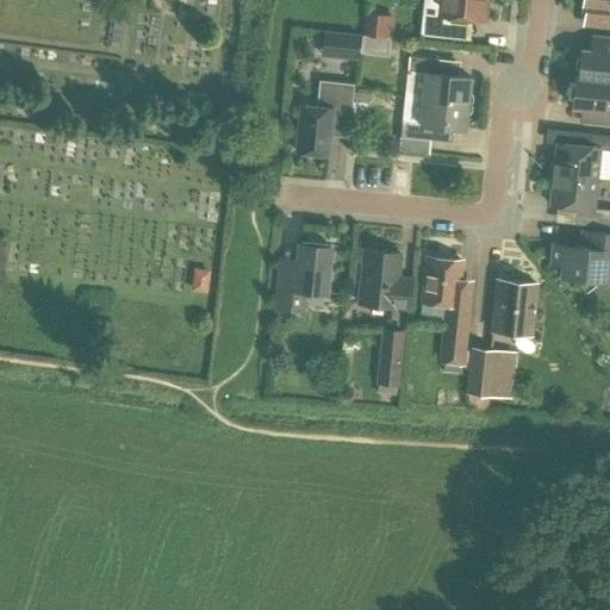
[(485,22),(486,0),(440,0),(441,4),(423,1),(419,35),(448,38),(450,18),(485,22)]
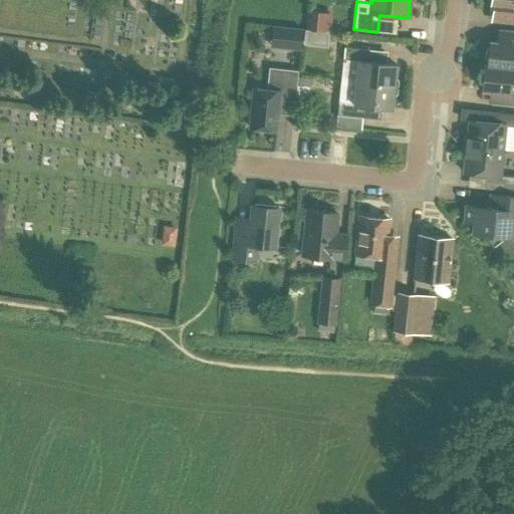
[(513,0),(490,0),(490,9),(489,20),(513,23),(513,22),(513,0)]
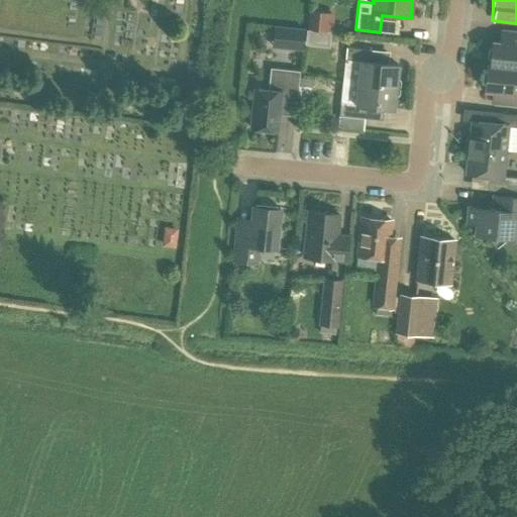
[(333,32),(334,12),(310,10),(308,30),(333,32)]
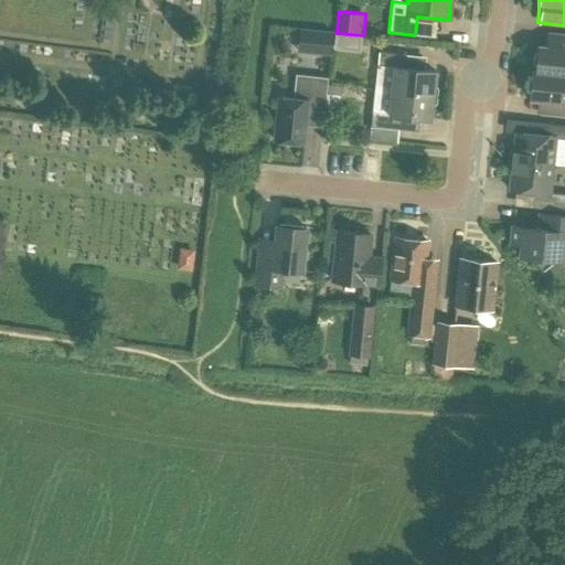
[(564,75),(564,35),(551,34),(550,48),(537,46),(536,52),(534,54),(534,62),(535,63),(534,72),(564,75)]
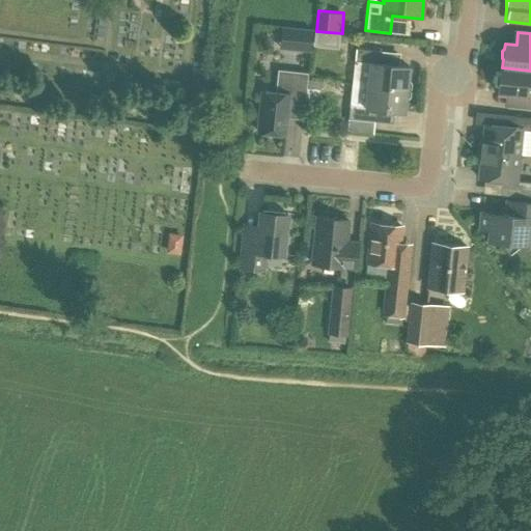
[(367,86),(410,90),(411,83),(408,79),(409,67),(398,66),(400,54),(382,52),(383,42),(357,39),(355,49),(354,62),(353,72),(368,73),(367,86)]
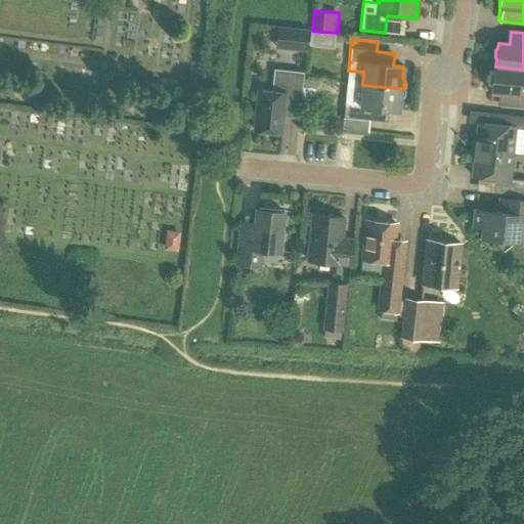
[(523,70),(495,67),(493,67),(492,72),(490,74),(490,81),(491,83),(490,91),(501,92),(500,105),(523,106),(523,70)]
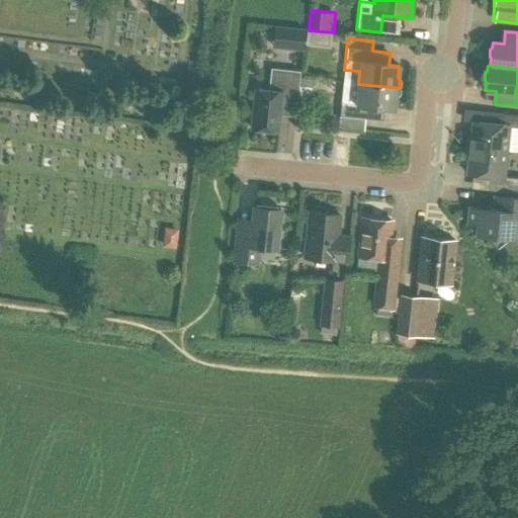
[(297,99),(299,77),(300,72),(270,69),(268,91),(255,89),(251,128),(263,130),(264,132),(271,133),(272,131),(277,132),(279,115),(295,117),(297,99)]
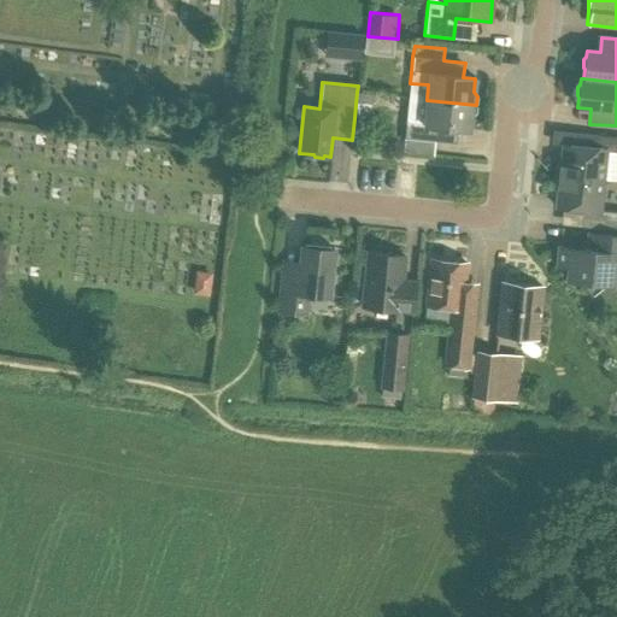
[(370,119),(372,94),(357,92),(354,118),(370,119)]
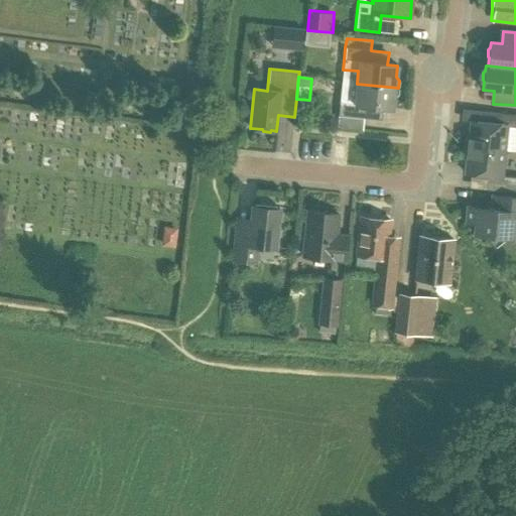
[(398,95),(398,88),(357,84),(356,97),(341,95),(338,115),(363,118),(365,107),(392,109),(394,98),(398,95)]
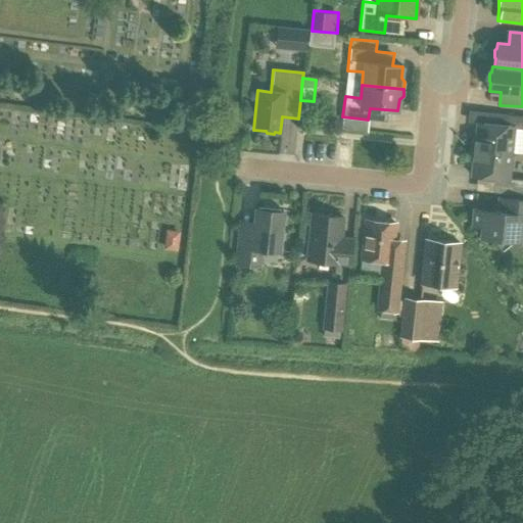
[(473,138),(472,149),(511,153),(514,129),(522,129),(522,116),(507,114),(490,112),(489,125),(477,123),(475,138),(473,138)]
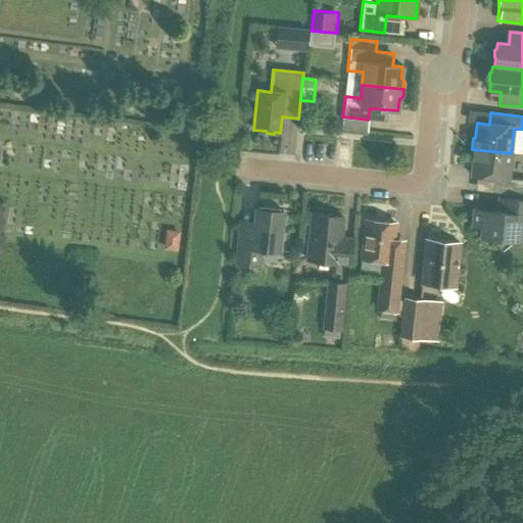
[(522,180),(509,179),(511,153),(472,149),(470,160),(473,160),(471,176),(477,177),(475,190),(522,195),(522,180)]
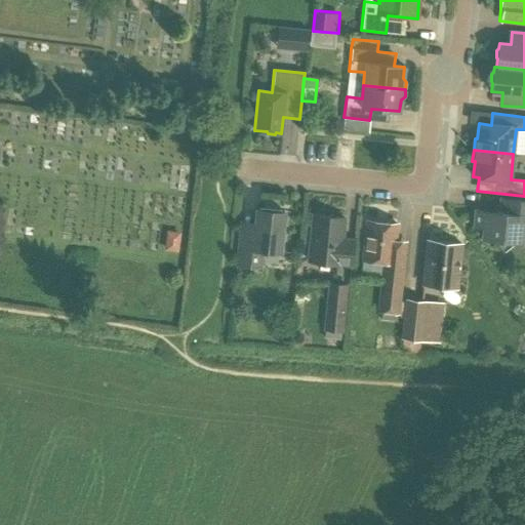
[(524,224),(524,199),(500,197),(499,211),(476,209),(474,227),(484,228),(483,238),(492,239),(503,252),(517,241),(521,241),(523,224),(524,224)]
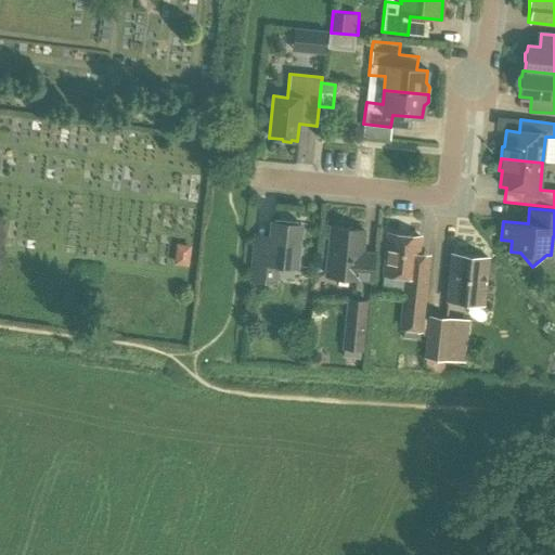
[(296,267),(298,244),(300,223),(271,221),(269,247),(254,246),(250,280),(274,282),(276,265),(296,267)]
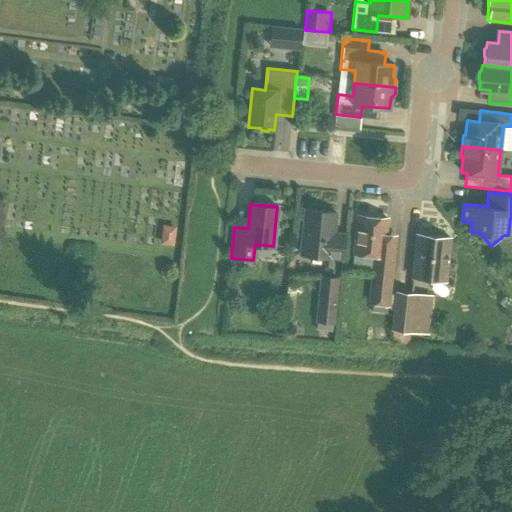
[(343,259),(346,232),(334,230),(336,213),(305,209),(301,255),(343,259)]
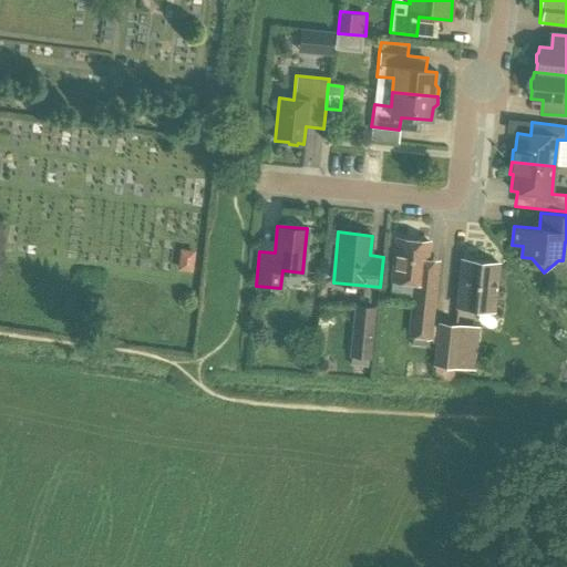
[(432,339),(440,259),(426,258),(429,241),(397,238),(392,281),(413,284),(408,337),(432,339)]
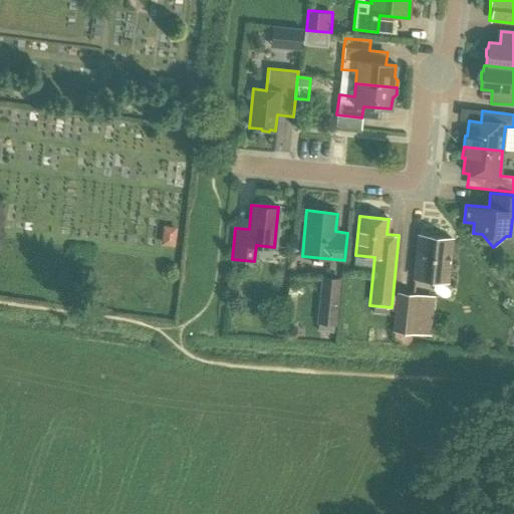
[(164,227),(162,246),(175,248),(178,229),(164,227)]
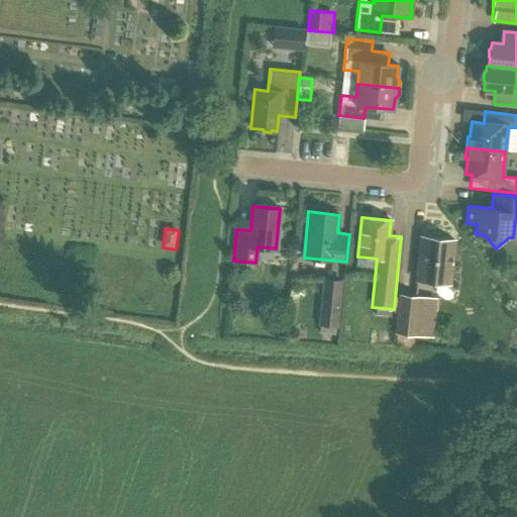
[(449,283),(454,240),(421,236),(417,280),(449,283)]
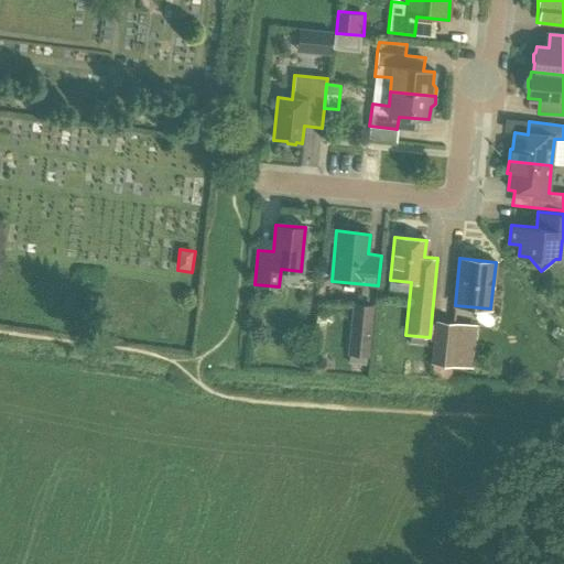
[(369,357),(373,305),(353,303),(347,355),(349,355),(348,364),(366,365),(367,356),(369,357)]
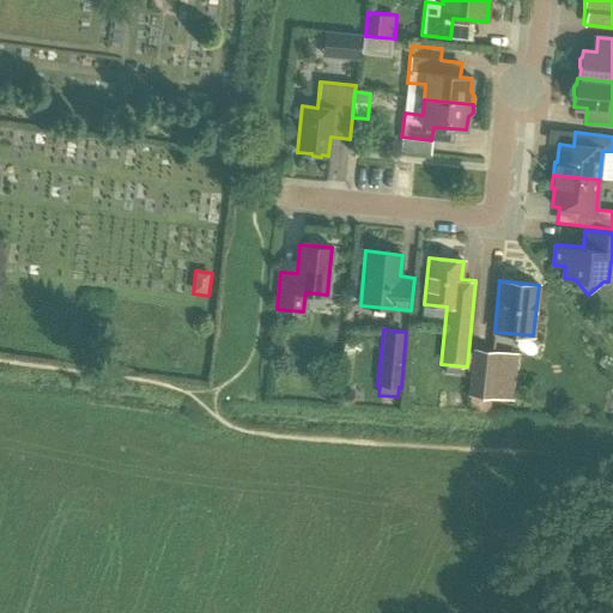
[(492,398),(497,351),(473,347),(468,395),(471,395),(469,408),(489,411),(491,398),(492,398)]
